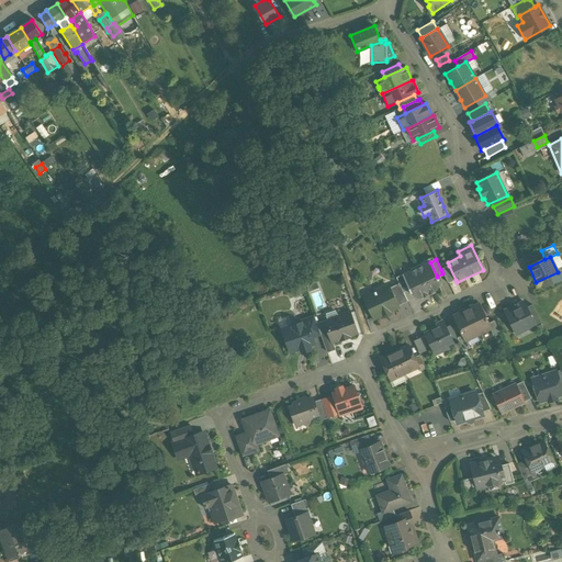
[(430,262),(423,266),(420,263),(415,266),(429,295),(435,293),(435,292),(437,290),(439,287),(439,283),(439,280),(437,277),(430,262)]
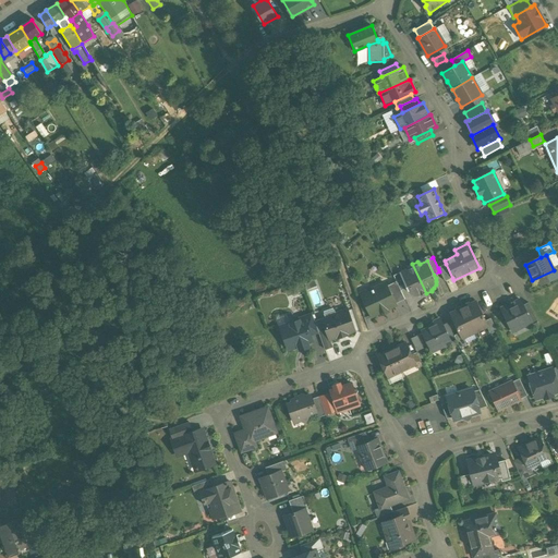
[(412,264),(407,267),(408,269),(399,273),(407,288),(409,292),(410,293),(412,294),(413,295),(416,296),(419,295),(420,296),(426,293),(412,264)]
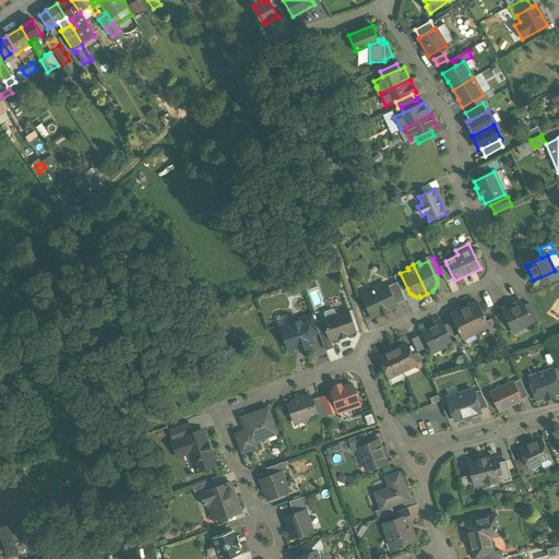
[(453,278),(447,264),(439,269),(440,272),(445,283),(453,278)]
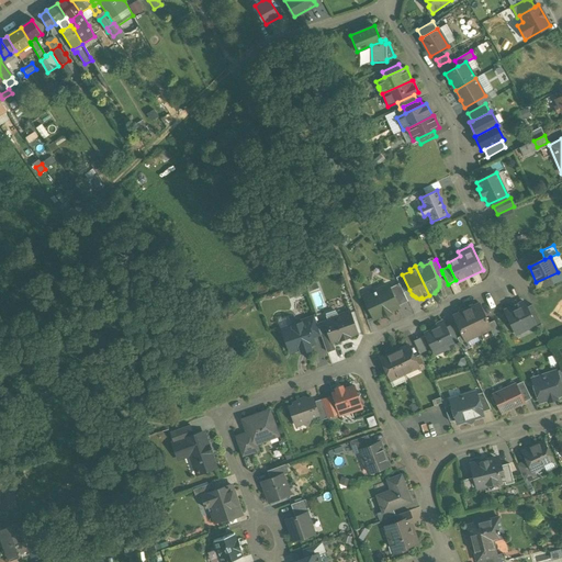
[(561,271),(542,281),(544,288),(561,279),(561,271)]
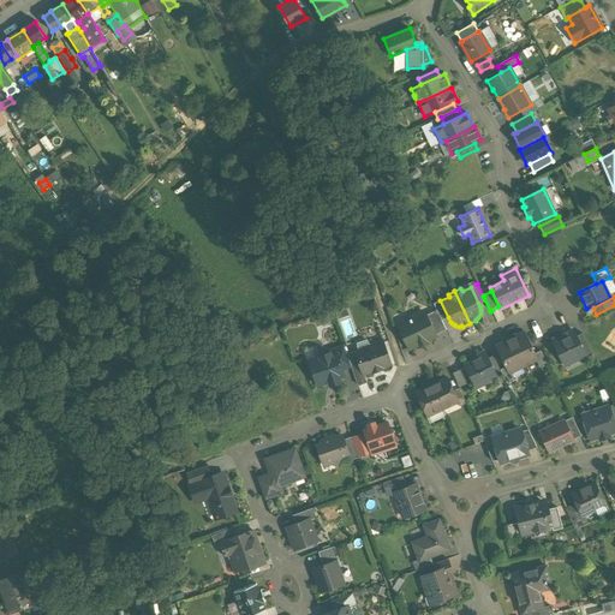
[(448,317),(440,300),(434,304),(436,310),(441,320),(448,317)]
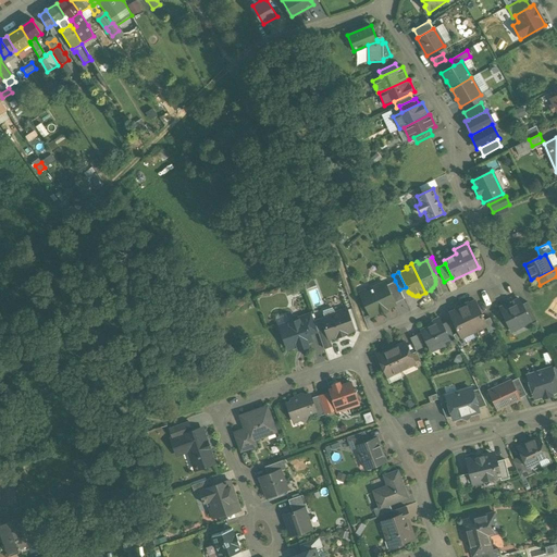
[(399,289),(395,281),(385,286),(394,304),(404,299),(399,289)]
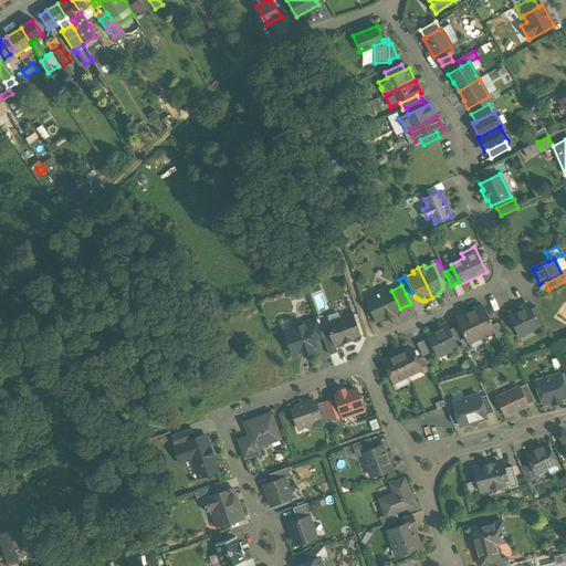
[(390,287),(376,294),(377,296),(368,301),(373,310),(371,311),(377,321),(386,317),(387,320),(392,316),(392,314),(400,310),(400,308),(391,291),(390,287)]
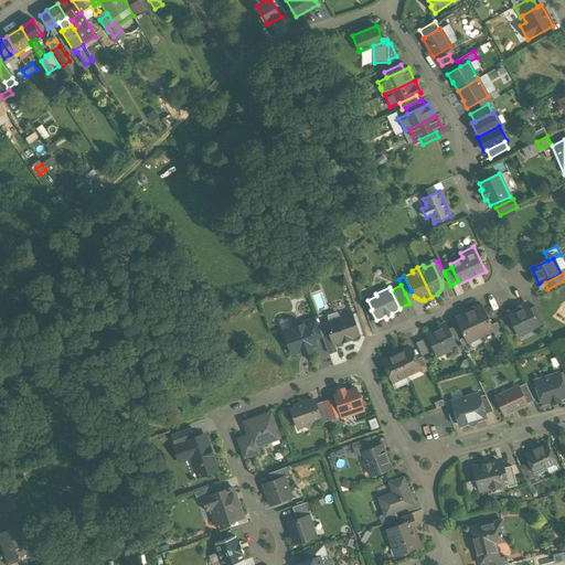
[(322,288),(315,291),(317,298),(324,295),(322,288)]
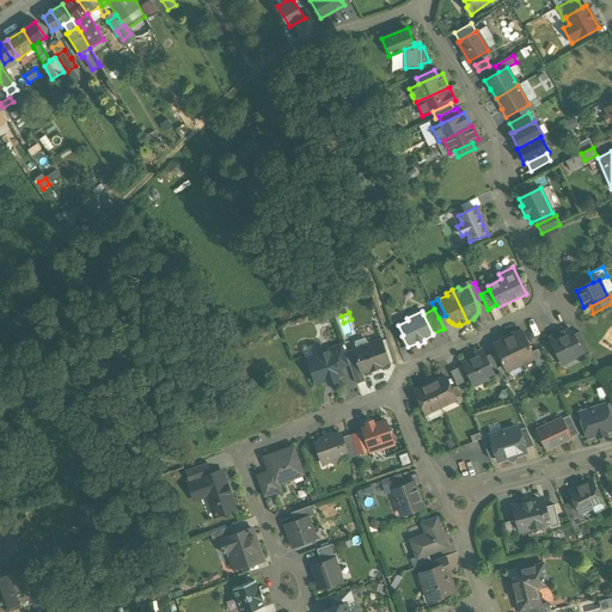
[(570,329),(550,338),(561,361),(568,357),(570,360),(582,354),(570,329)]
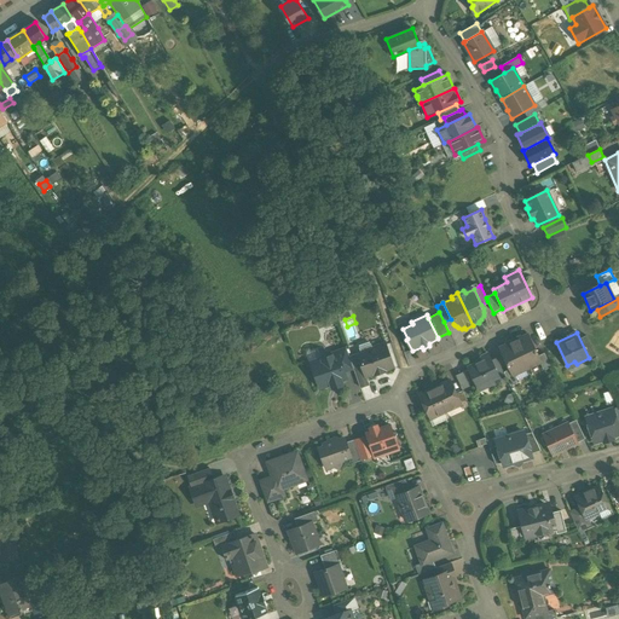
[(538,357),(528,336),(514,342),(526,369),(539,363),(541,362),(538,357)]
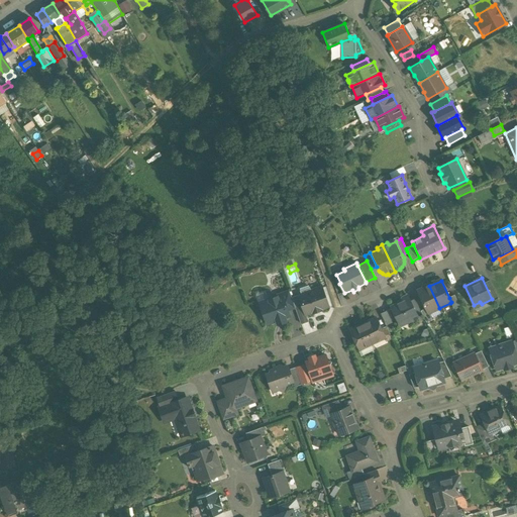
[(439,308),(429,286),(418,292),(426,309),(428,313),(439,308)]
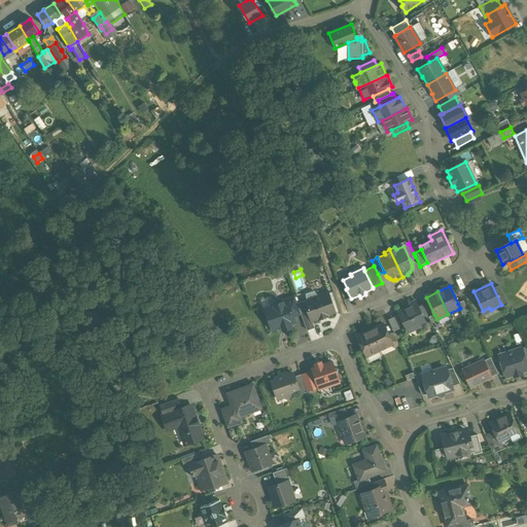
[(317,296),(315,292),(306,295),(307,300),(306,300),(310,310),(308,311),(311,320),(312,320),(319,318),(319,319),(327,316),(326,315),(335,312),(327,292),(317,296)]
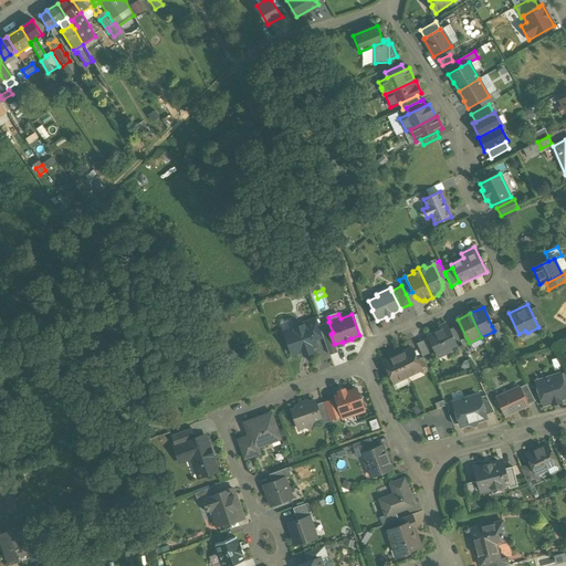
[(316,318),(308,321),(307,324),(313,341),(314,341),(323,337),(318,325),(316,318)]
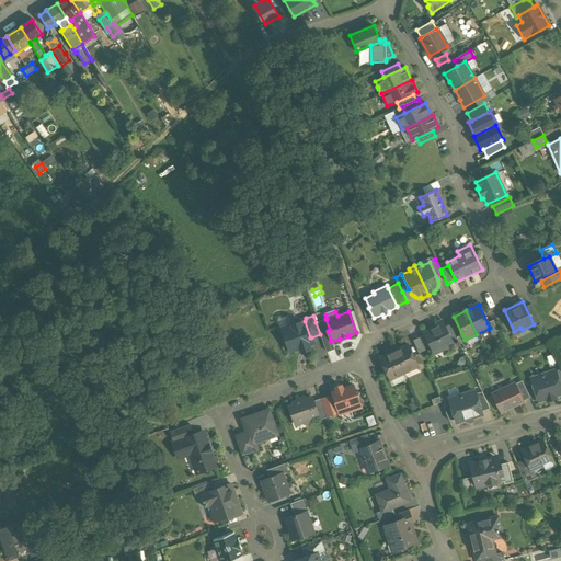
[(325,319),(316,322),(320,334),(327,351),(334,348),(332,341),(331,341),(328,331),(330,330),(325,319)]
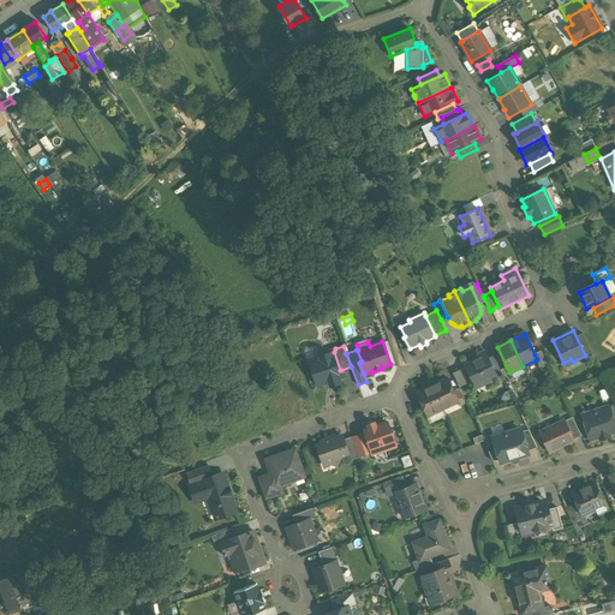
[(541,351),(535,354),(537,359),(536,360),(541,369),(547,365),(541,351)]
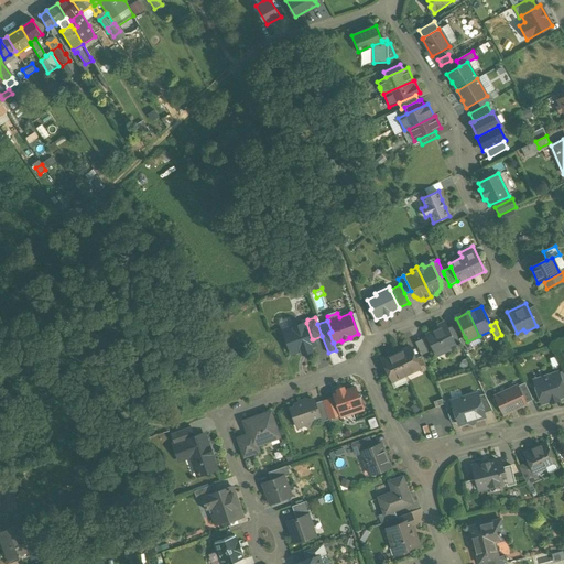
[(306,323),(286,331),(289,337),(286,343),(290,344),(292,353),(301,349),(302,354),(312,349),(311,346),(315,344),(313,339),(312,339),(306,323)]
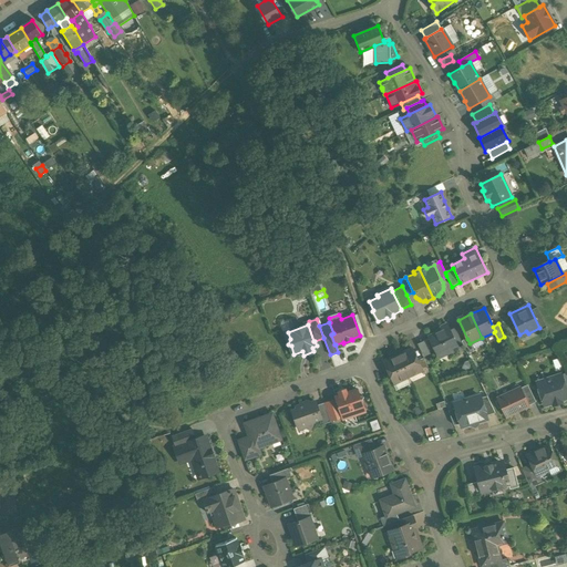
[(443,331),(430,338),(437,353),(444,350),(445,352),(457,348),(454,341),(450,332),(446,325),(442,327),(443,331)]
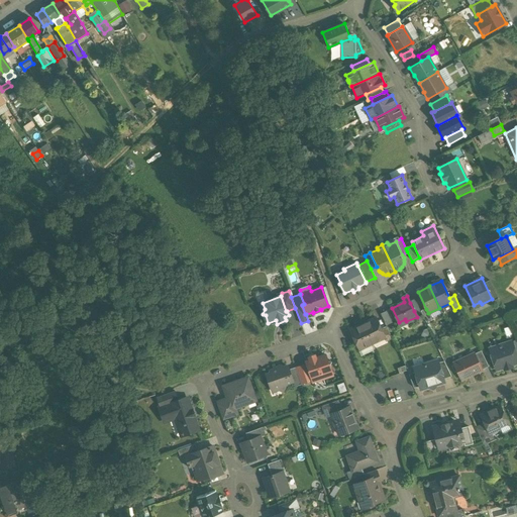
[(419,309),(414,298),(410,303),(414,311),(419,309)]
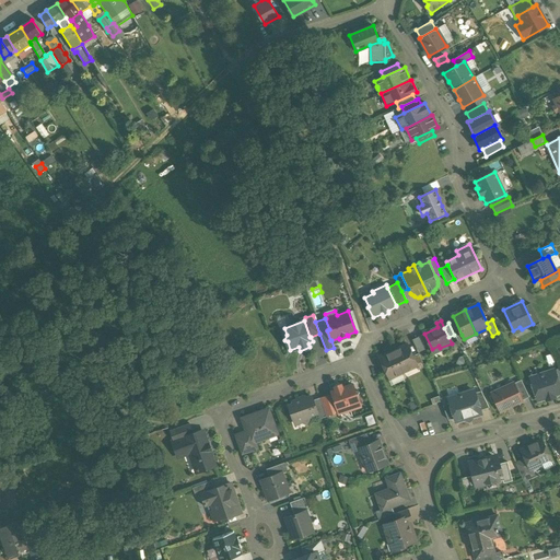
[(464,339),(462,335),(455,337),(457,341),(462,350),(468,347),(464,339)]
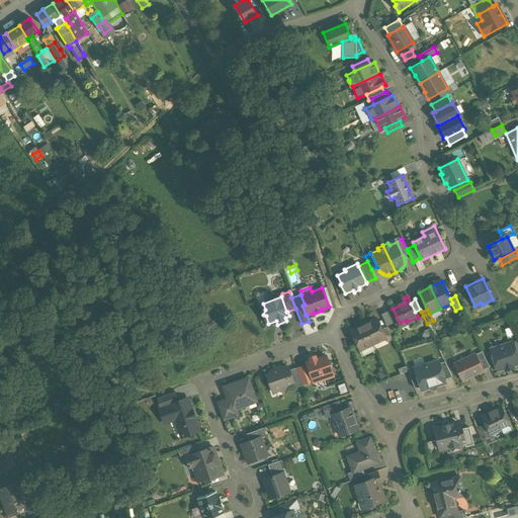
[(386,311),(380,313),(385,325),(392,323),(386,311)]
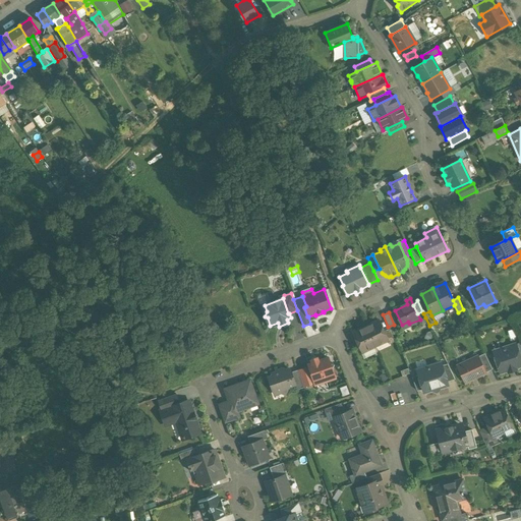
[(384,332),(378,321),(365,327),(375,347),(387,341),(388,340),(384,332)]
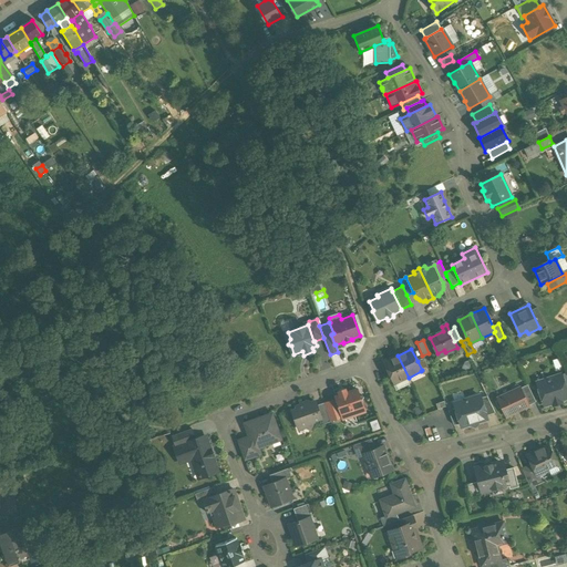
[(398,356),(383,361),(394,383),(409,378),(398,356)]
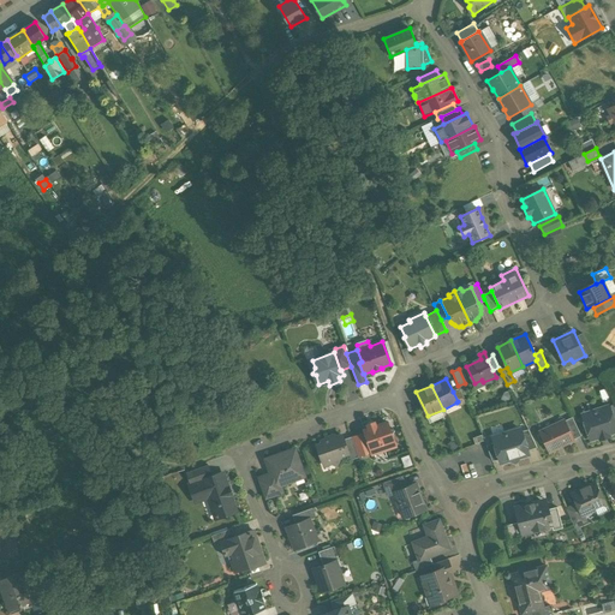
[(466,404),(459,388),(453,392),(458,401),(457,402),(459,406),(466,404)]
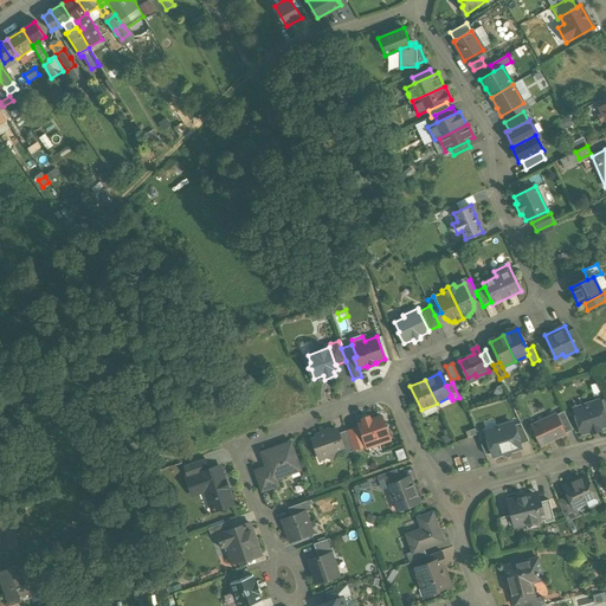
[(599,401),(584,406),(585,407),(574,411),(578,421),(577,424),(578,426),(580,429),(581,433),(591,431),(591,433),(600,430),(600,427),(605,425),(605,420),(599,401)]
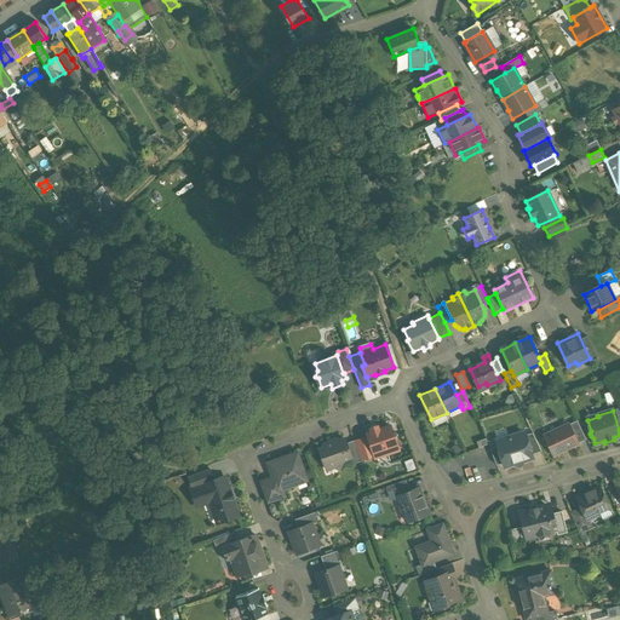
[(586,440),(577,420),(569,424),(578,443),(586,440)]
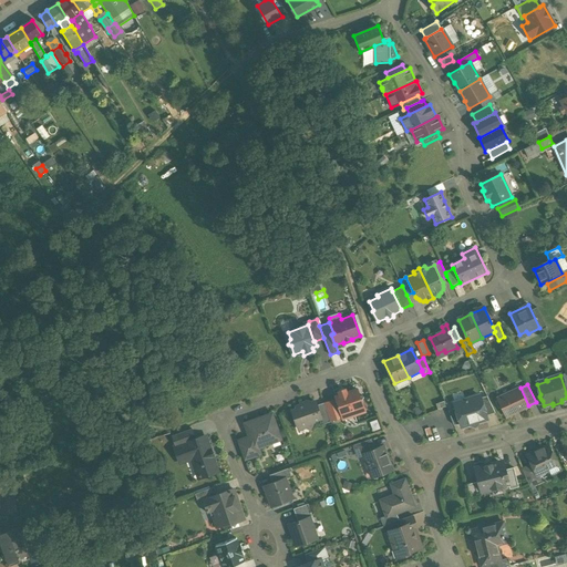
[(521,388),(497,399),(506,416),(528,405),(521,388)]
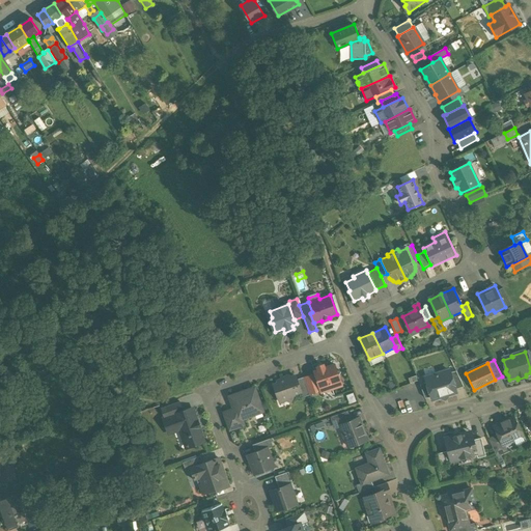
[(334,364),(324,368),(323,365),(317,367),(318,370),(314,371),(315,373),(320,389),(330,386),(332,389),(341,386),(338,376),(340,372),(336,370),(334,364)]
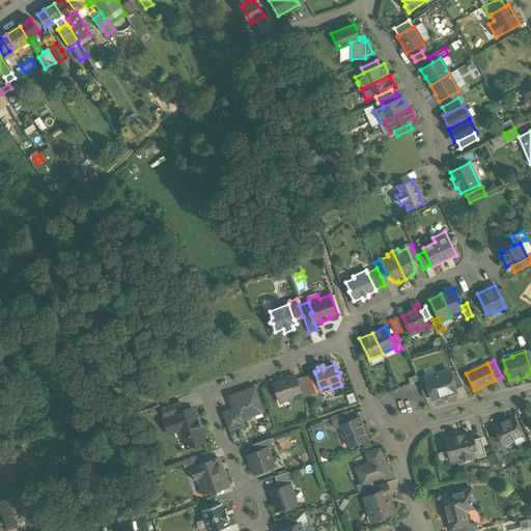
[(449,370),(425,378),(431,396),(431,399),(455,392),(454,389),(450,372),(449,370)]
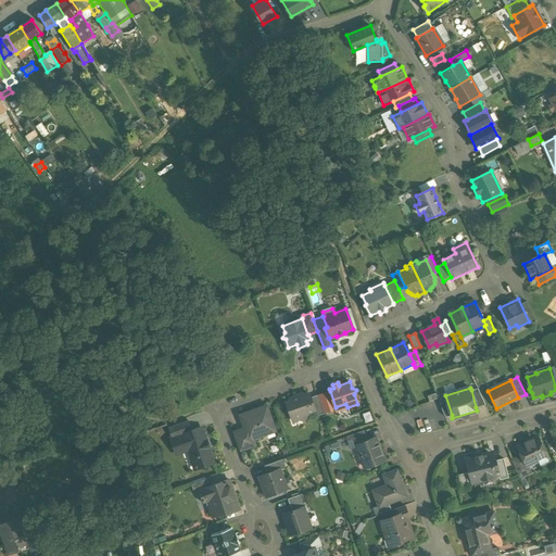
[(485,405),(478,388),(471,390),(476,407),(485,405)]
